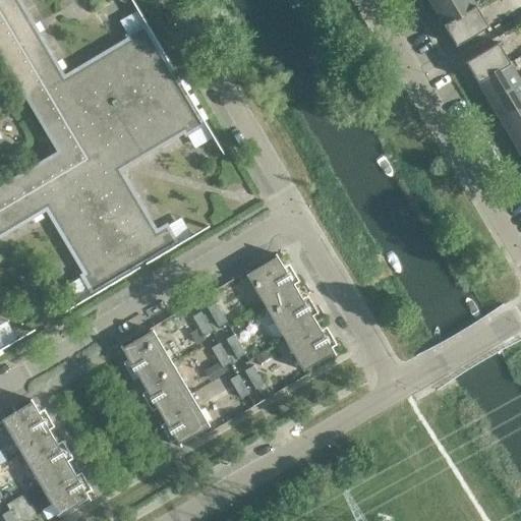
[(0,0),(0,236),(47,209),(120,170),(92,123),(64,77),(18,0),(0,0)]
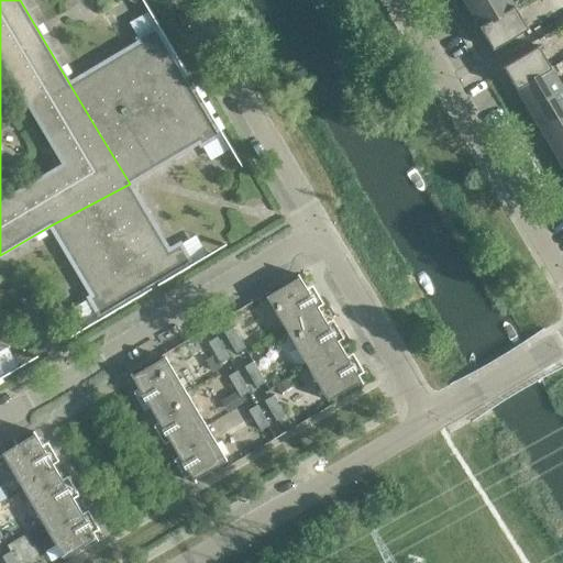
[(482,0),(459,0),(465,11),(482,0)]
